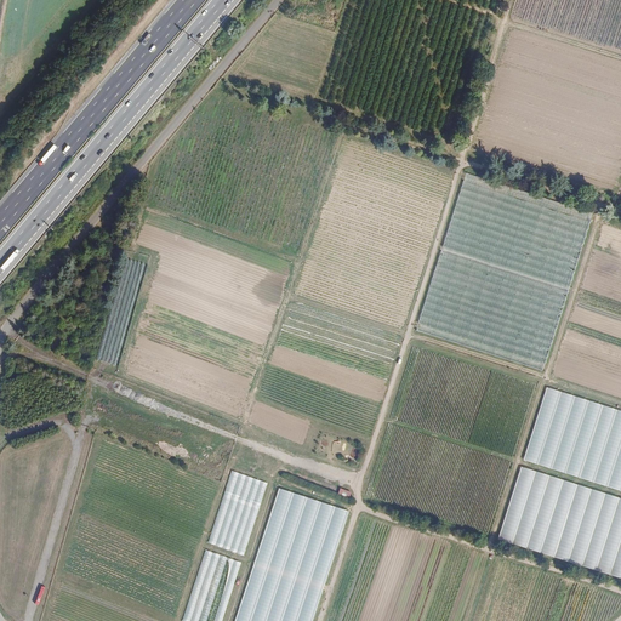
[(438,256),(416,331),(453,341),(454,335),(442,332),(446,315),(434,312),(434,309),(442,311),(448,289),(451,289),(454,280),(451,279),(456,263),(453,263),(455,256),(449,255),(448,258),(438,256)]
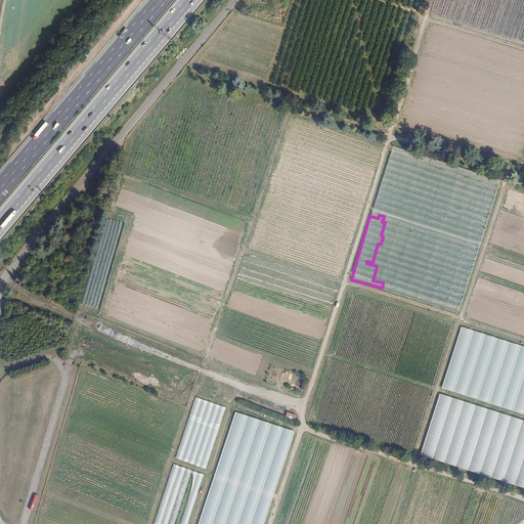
[(207,469),(224,406),(193,397),(176,460),(207,469)]
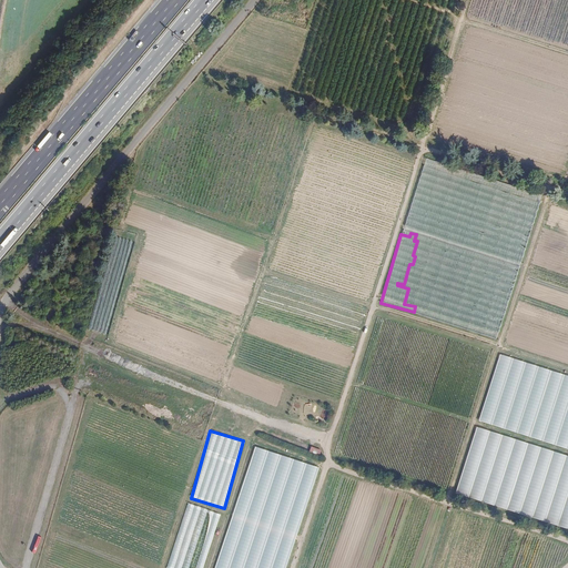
[(300,535),(320,466),(249,446),(230,513),(275,526),(274,527),(300,535)]
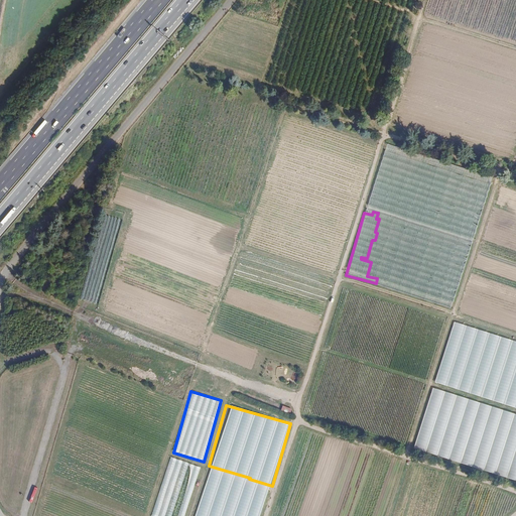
[(184,515),(200,466),(168,458),(152,515),(184,515)]
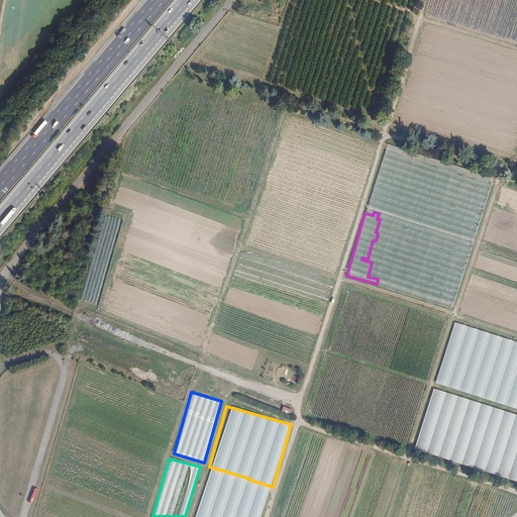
[(204,472),(191,516),(261,516),(269,490),(204,472)]
